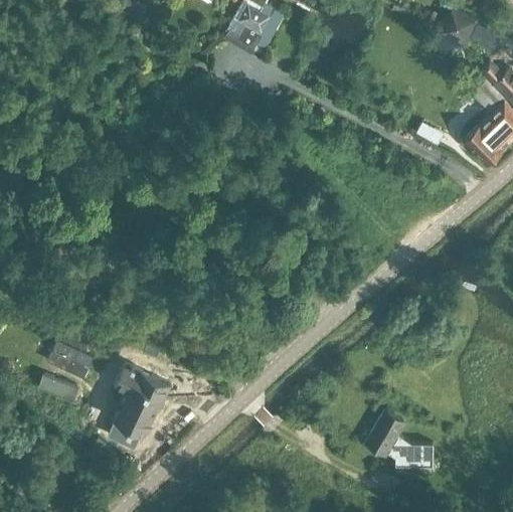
[(243,4),(232,24),(239,28),(259,38),(252,49),(263,55),(283,16),(262,2),(260,8),(258,11),(243,4)]
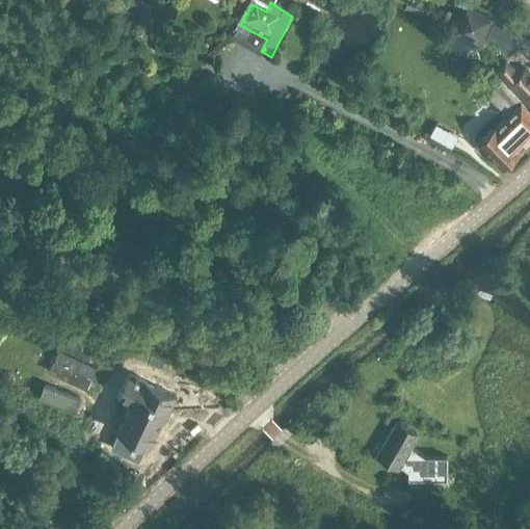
[(476,51),(492,21),(464,5),(448,35),(476,51)]
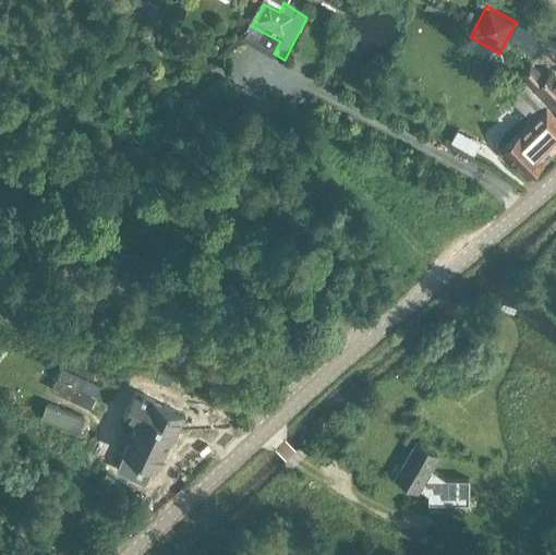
[(543,83),(540,80),(528,67),(518,75),(555,115),(555,82),(551,76),(543,83)]
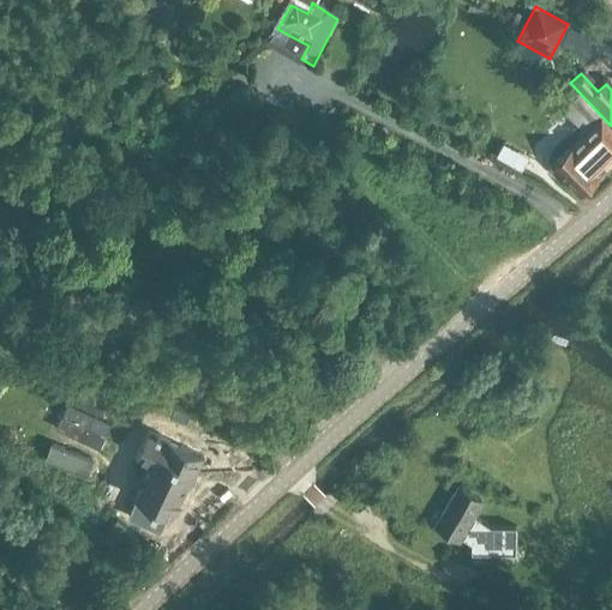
[(599,177),(611,164),(611,134),(576,98),(561,114),(585,138),(571,150),(570,149),(551,168),(580,198),(600,179),(599,177)]
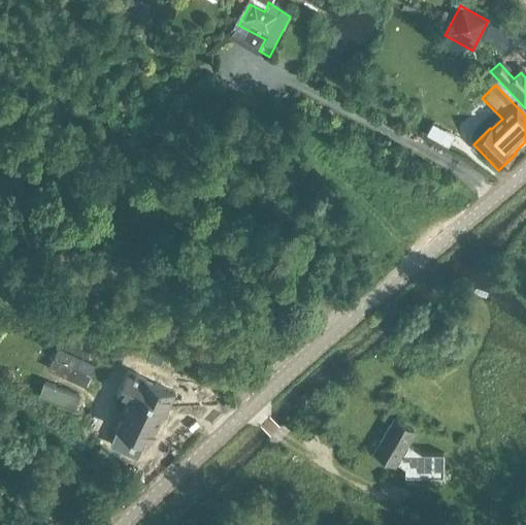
[(120,435),(112,450),(139,462),(146,448),(150,449),(163,421),(166,422),(177,397),(130,374),(119,398),(132,404),(119,434),(120,435)]
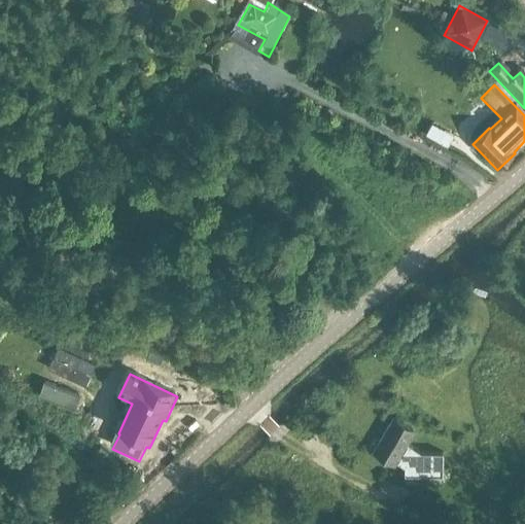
[(373,454),(391,466),(393,463),(404,469),(404,477),(423,478),(441,478),(442,478),(442,455),(420,455),(407,447),(414,434),(392,421),(373,454)]
